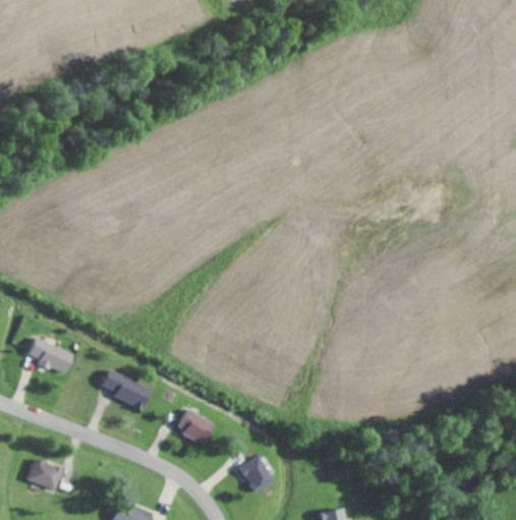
[(77,355),(36,337),(29,355),(41,360),(39,363),(68,377),(77,355)]
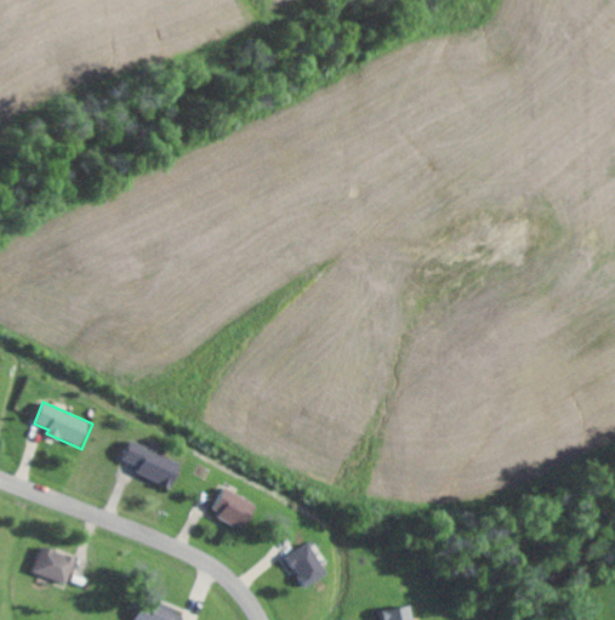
[(136,473),(172,490),(183,465),(129,439),(120,459),(138,467),(136,473)]
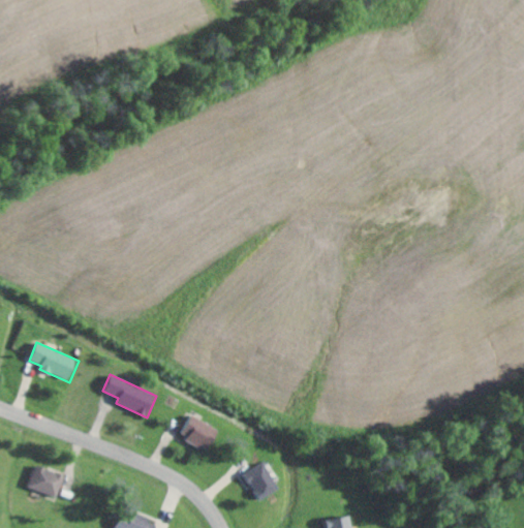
[(215,426),(187,416),(180,440),(208,448),(215,426)]
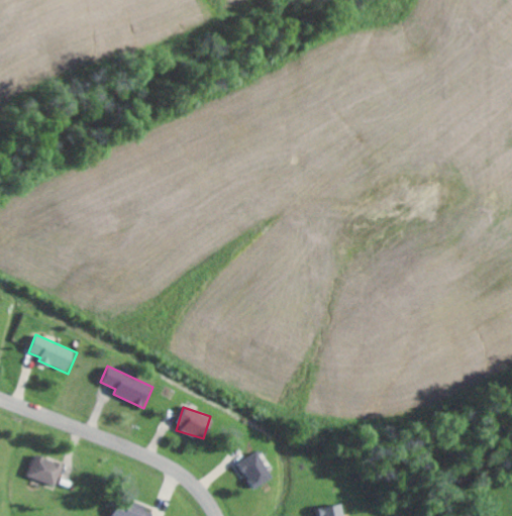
[(274,476),(256,451),(237,466),(256,490),(274,476)]
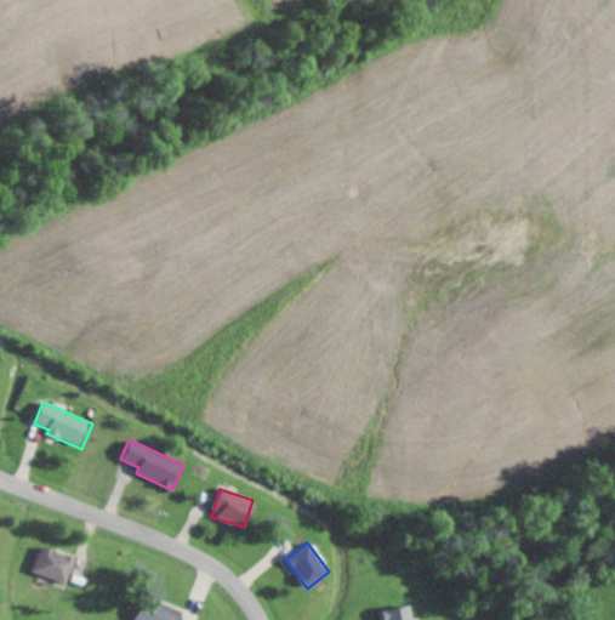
[(69,584),(75,558),(40,549),(33,575),(69,584)]
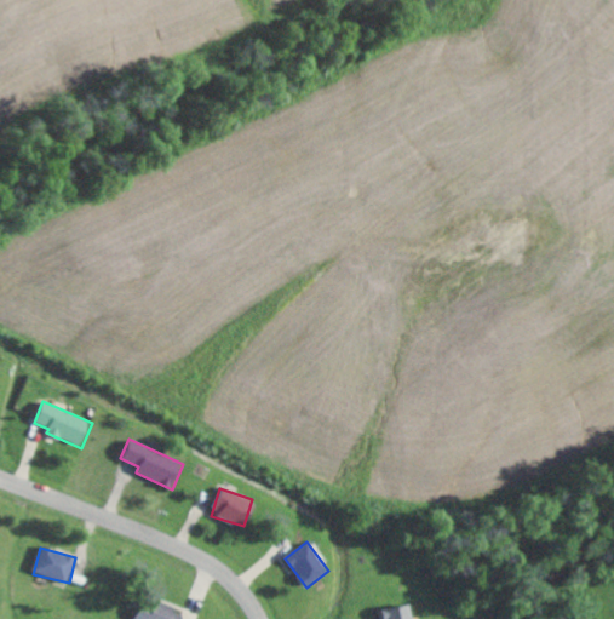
[(182,618),(184,614),(151,599),(148,607),(139,602),(132,618),(182,618)]
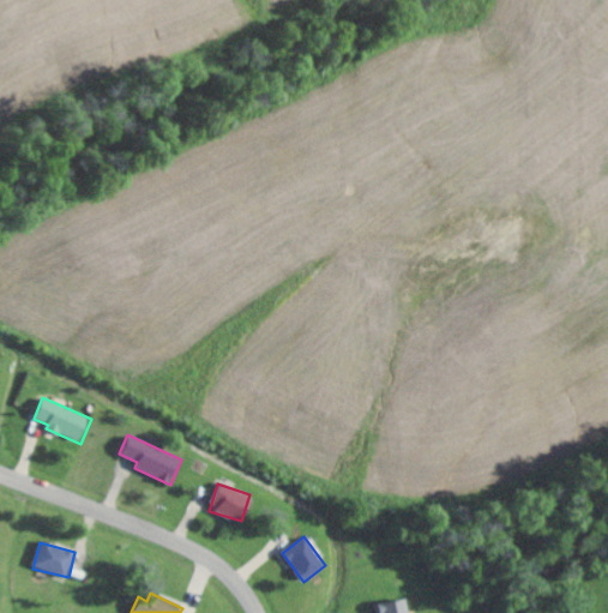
[(408,612),(405,599),(378,604),(379,612),(408,612)]
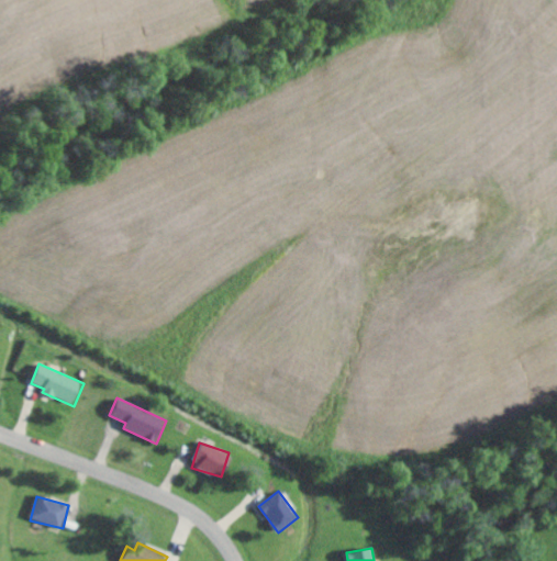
All buildings are outlined.
